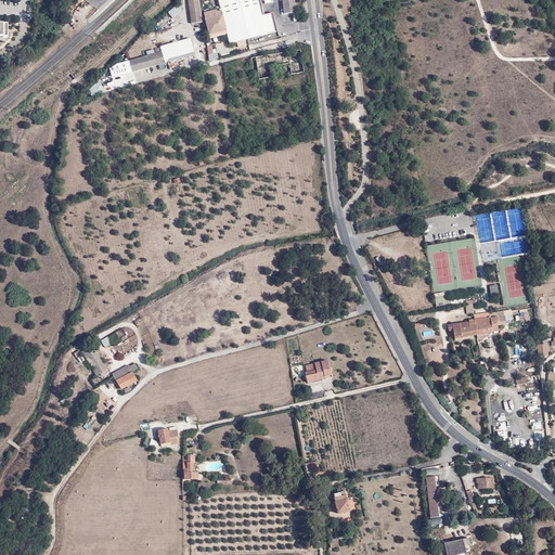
[(203,23),(199,0),(188,0),(192,25),(203,23)]
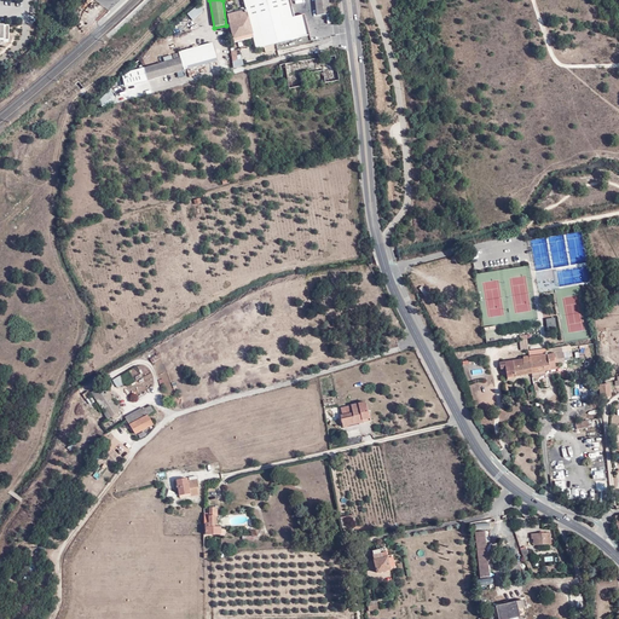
[(277,44),(279,50),(284,48),(313,41),(307,15),(298,16),(293,0),(244,0),(247,5),(254,36),(258,50),(265,47),(277,44)]
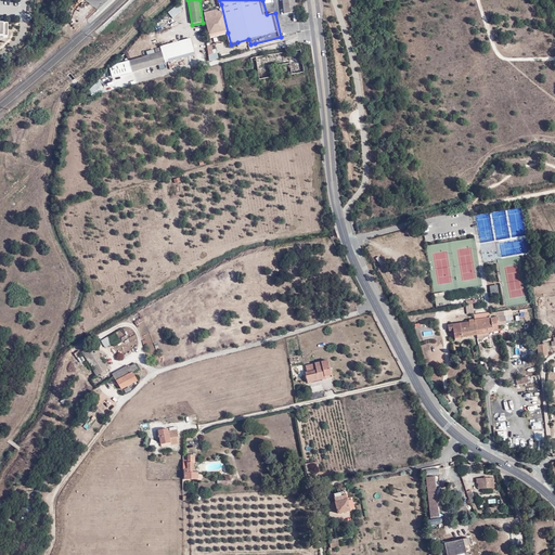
[(297,12),(295,0),(283,0),(285,13),(297,12)]
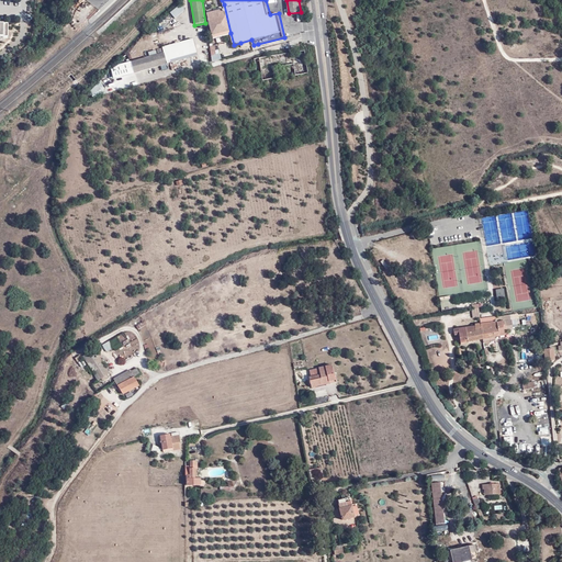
[(184,12),(183,2),(169,12),(176,20),(184,12)]
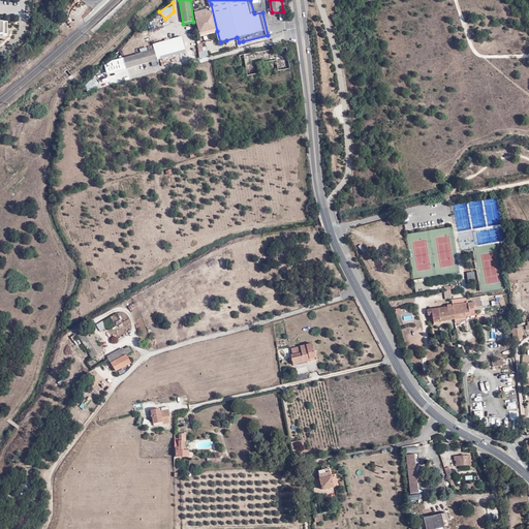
[(211,4),(195,8),(200,35),(217,31),(211,4)]
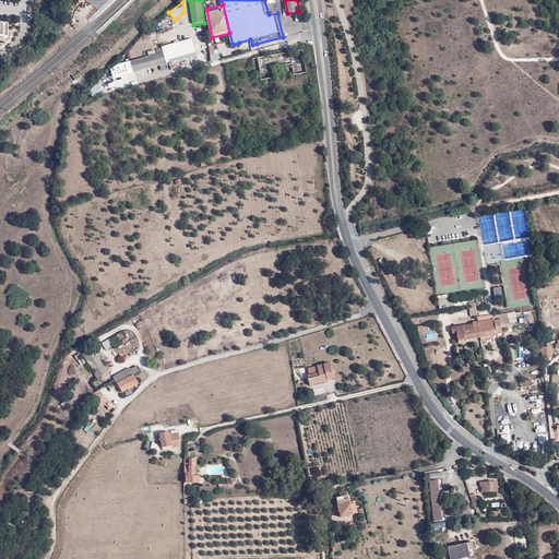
[(163,52),(158,55),(150,57),(130,62),(133,73),(197,56),(192,37),(161,45),(163,52)]
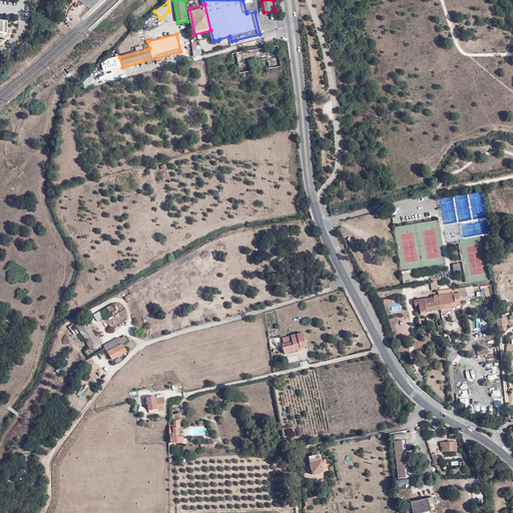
[(194,56),(202,54),(201,48),(197,49),(196,42),(191,42),(194,56)]
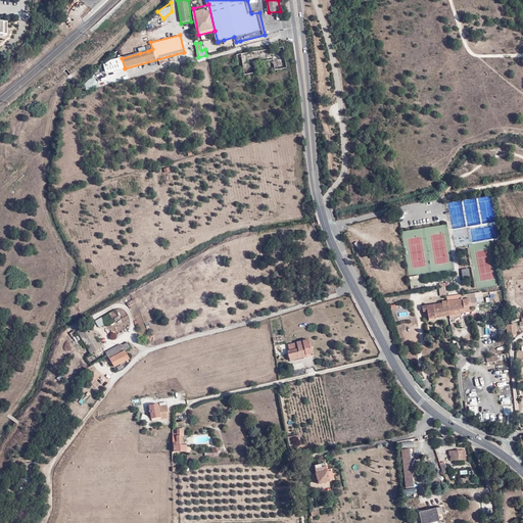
[(288,67),(284,46),(237,55),(239,73),(244,72),(245,75),(257,73),(255,63),(272,60),(274,69),(288,67)]
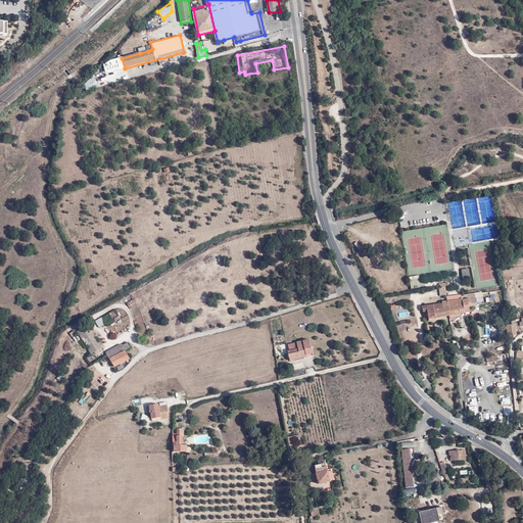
[(447,300),(422,306),(422,312),(428,312),(429,319),(465,313),(465,316),(471,315),(469,307),(478,305),(477,297),(454,299),(447,300)]
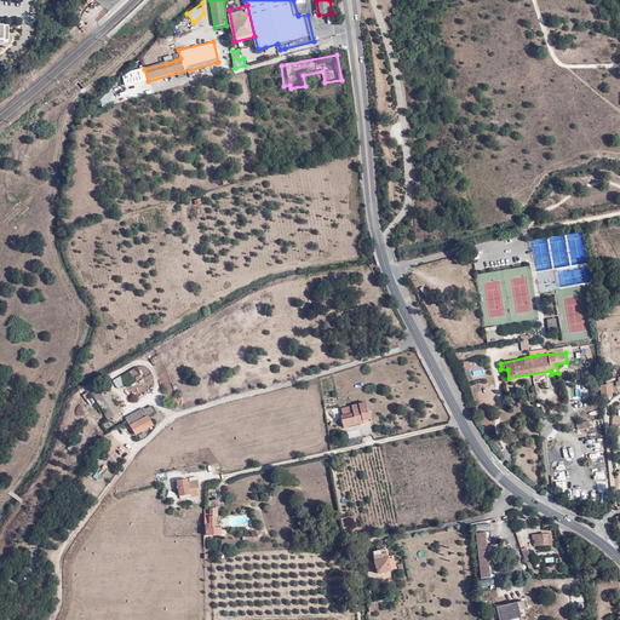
[(619,377),(607,379),(607,380),(618,379),(618,382),(615,382),(615,386),(619,385),(619,377)]
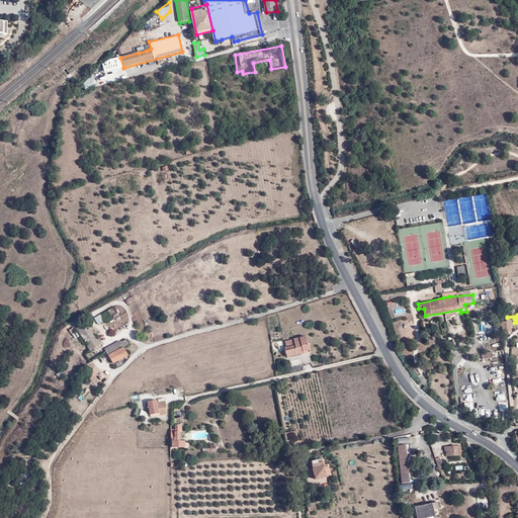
[(303,348),(304,353),(310,352),(306,336),(293,339),(285,341),(286,347),(284,347),(286,355),(299,352),(299,349),(303,348)]
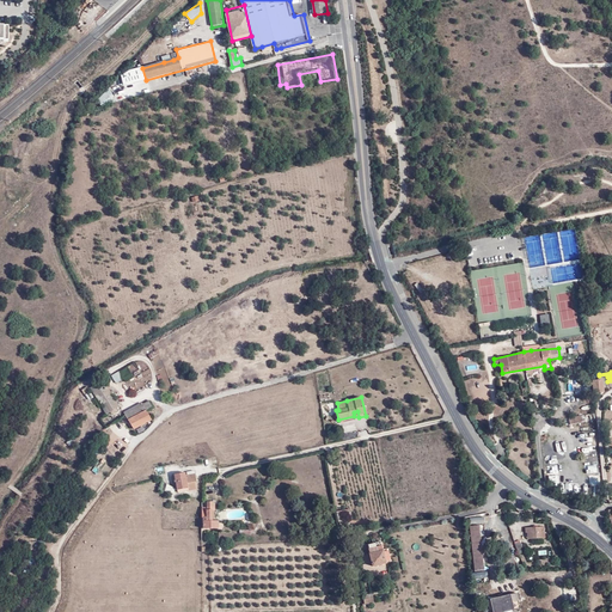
[(153,408),(150,402),(126,414),(134,430),(152,421),(147,411),(153,408)]
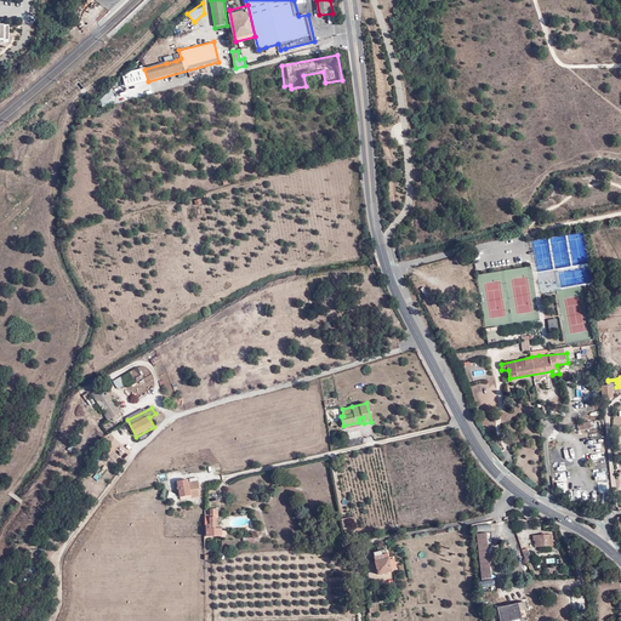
[(359,422),(343,426),(343,428),(364,423),(363,417),(359,419),(359,422)]
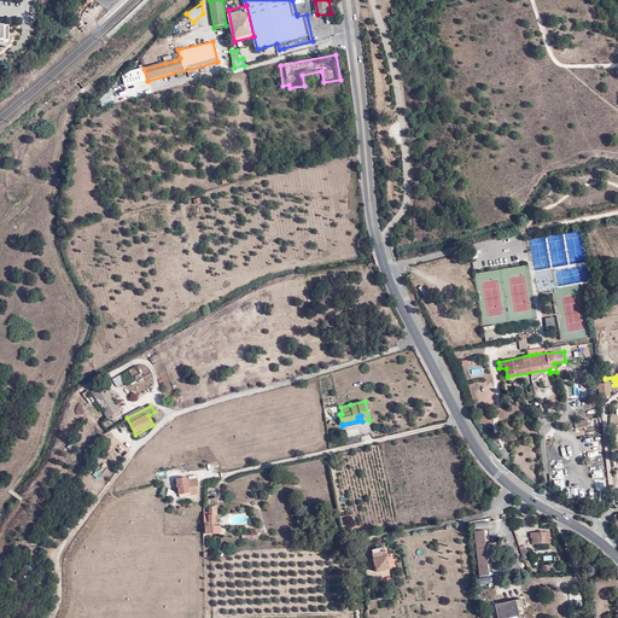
[(198,485),(196,476),(175,479),(178,493),(188,493),(190,495),(198,494),(196,487),(198,485)]
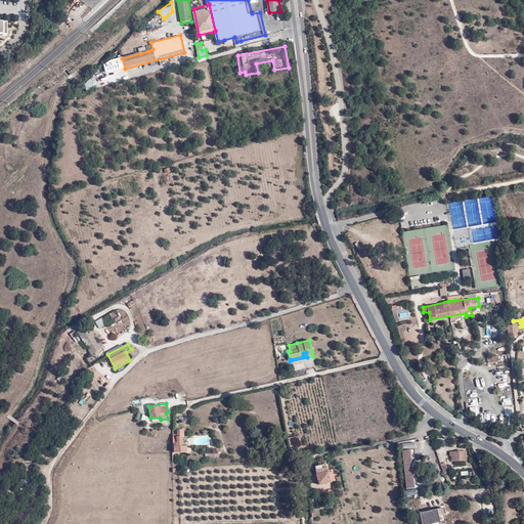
[(150,420),(143,416),(141,422),(146,425),(150,420)]
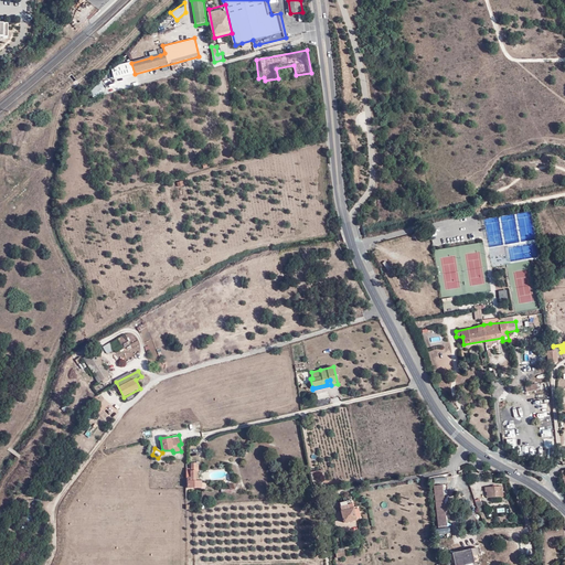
[(198,464),(191,464),(191,469),(187,469),(187,478),(187,488),(201,489),(201,481),(196,481),(196,470),(198,470),(198,464)]
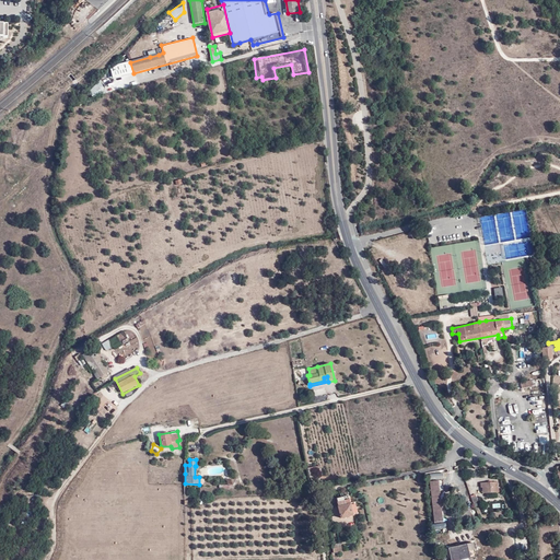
[(444,521),(440,479),(431,480),(435,522),(444,521)]
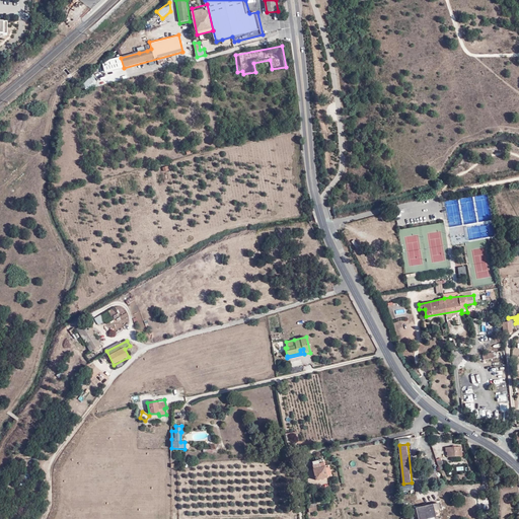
[(461,446),(445,447),(445,451),(447,451),(447,457),(461,456),(461,446)]
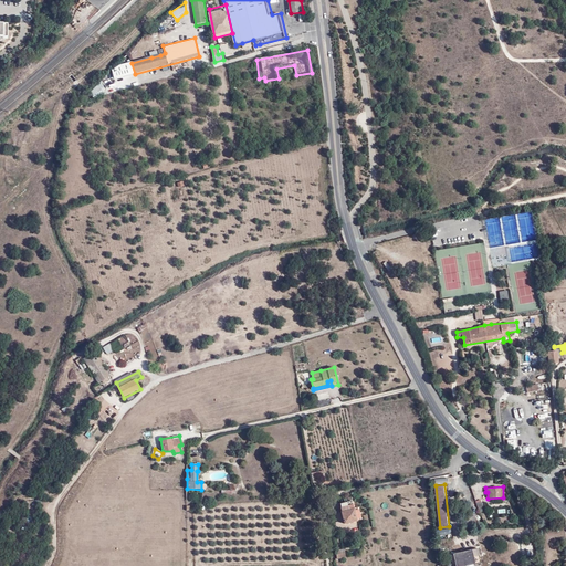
[(357,520),(353,499),(347,500),(346,494),(344,495),(345,500),(339,502),(345,523),(357,520)]
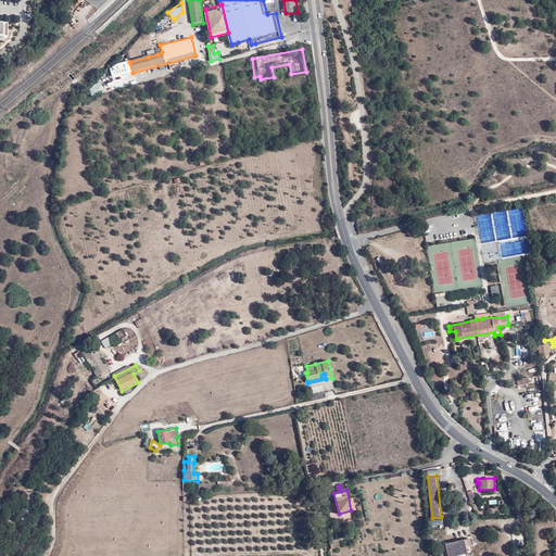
[(465,553),(466,555),(472,554),(469,539),(445,545),(447,555),(465,553)]
